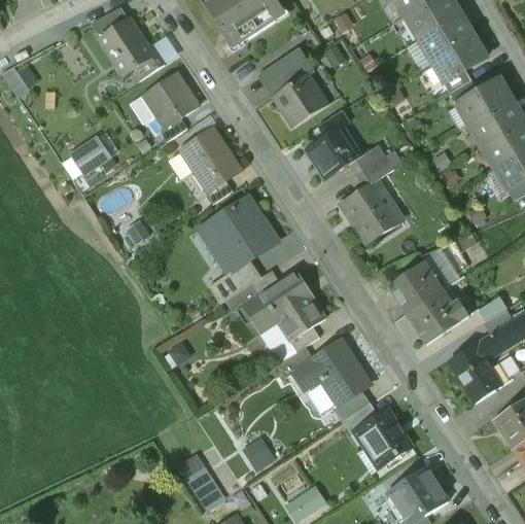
[(208,0),(202,4),(226,42),(224,43),(230,51),(241,44),(240,41),(274,20),(270,14),(280,8),(274,0),(208,0)]
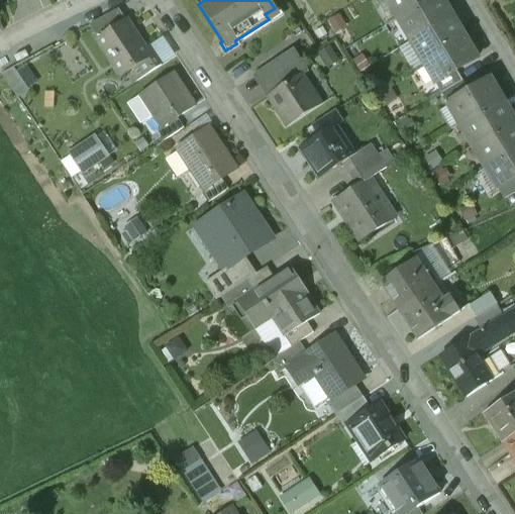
[(386,0),(396,16),(422,0),(386,0)]
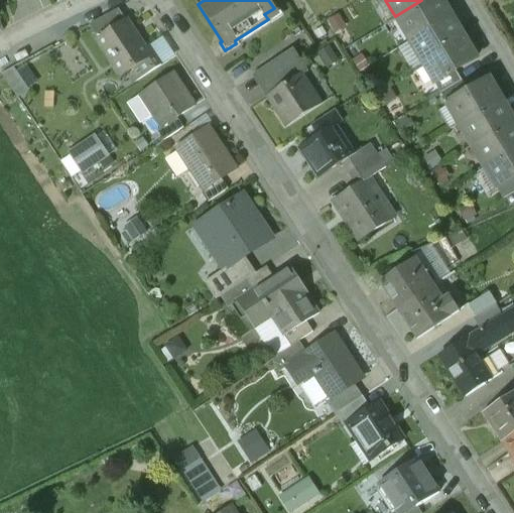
[(421,0),(395,16),(408,38),(450,13),(441,0),(421,0)]
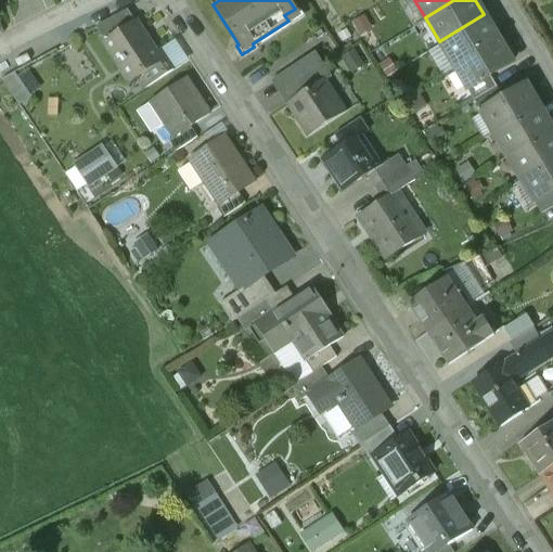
[(152,50),(132,20),(131,20),(124,8),(94,26),(103,39),(102,39),(128,80),(132,77),(140,88),(168,69),(154,49),(152,50)]
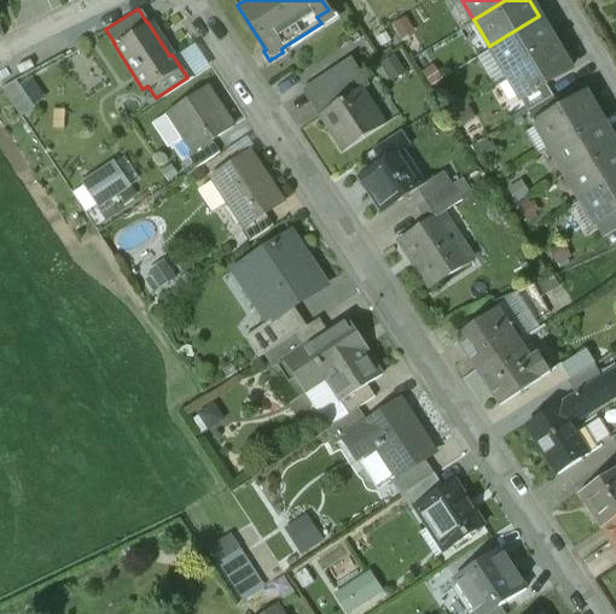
[(539,16),(489,46),(505,72),(555,42),(539,16)]
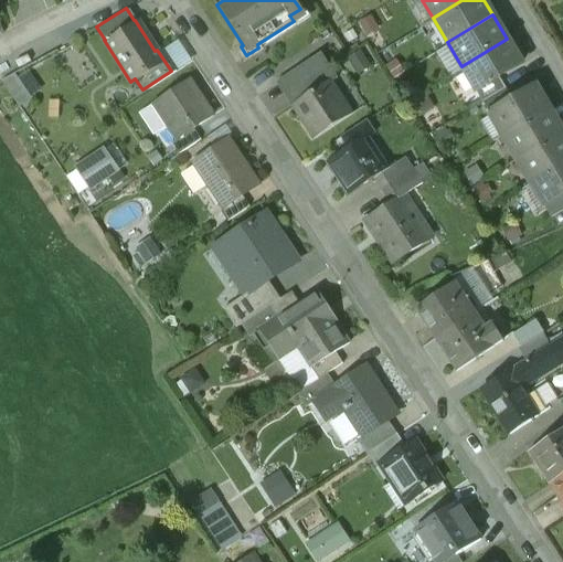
[(507,39),(461,66),(474,87),(497,74),(520,61),(507,39)]
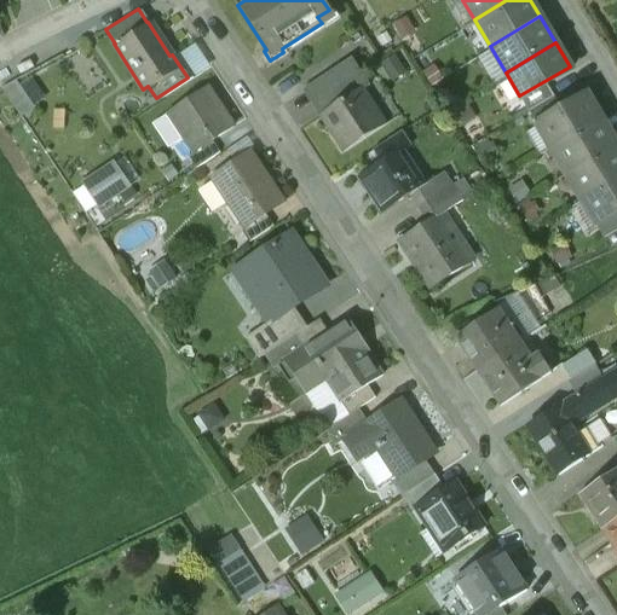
[(310,102),(358,69),(350,56),(300,87),(310,102)]
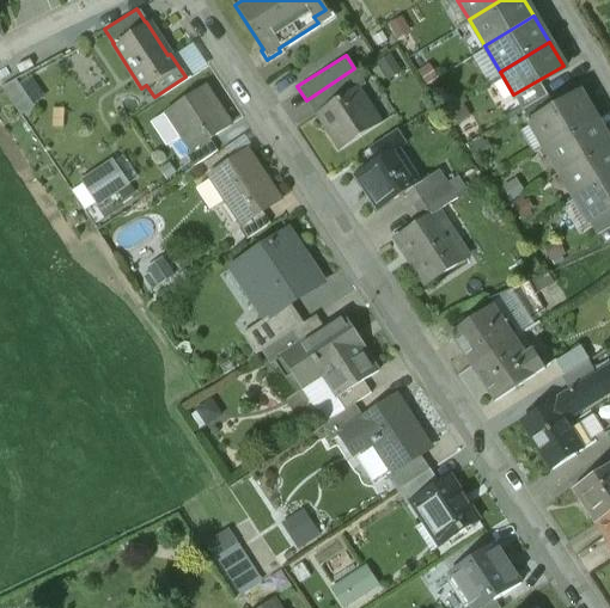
[(313,112),(354,85),(355,87),(364,83),(354,68),(306,100),(313,112)]
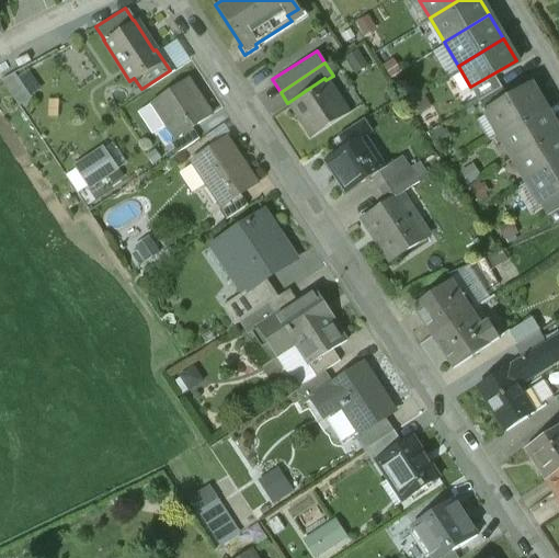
[(30,95),(13,69),(0,77),(18,104),(30,95)]
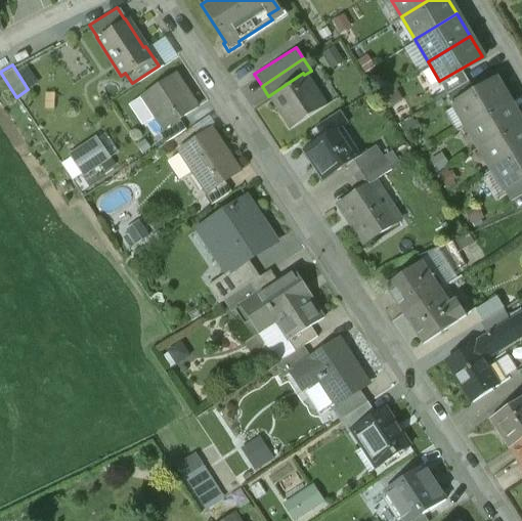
[(446,92),(467,80),(461,69),(439,81),(446,92)]
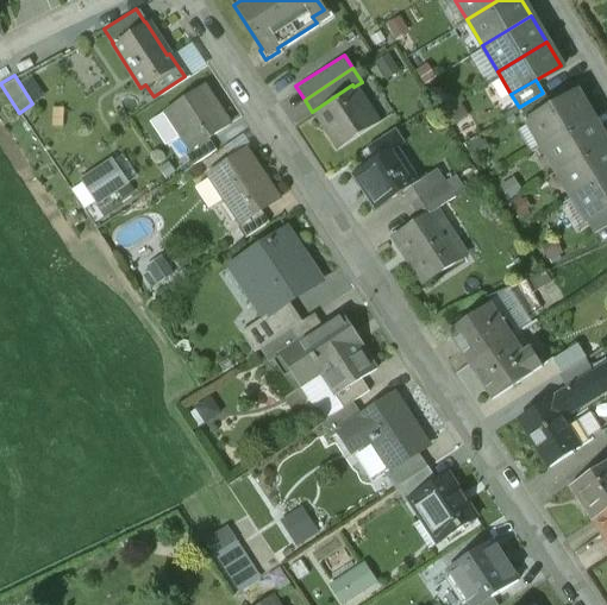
[(200,84),(163,108),(188,147),(206,136),(226,123),(200,84)]
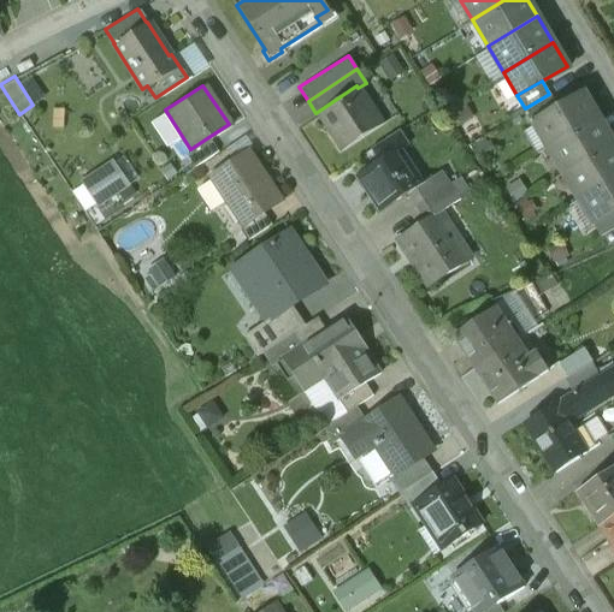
[(356,85),(316,113),(317,116),(318,113),(341,147),(338,148),(340,150),(382,122),(382,120),(379,122),(358,88),(356,85)]
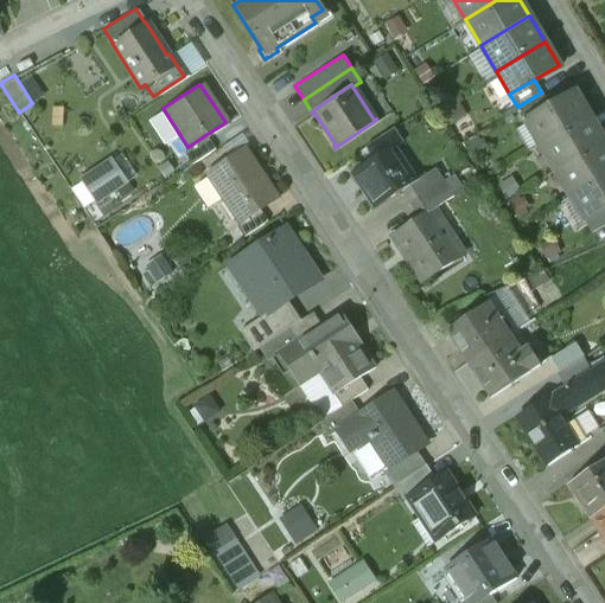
[(548,104),(524,119),(537,142),(587,114),(573,90),(548,104)]
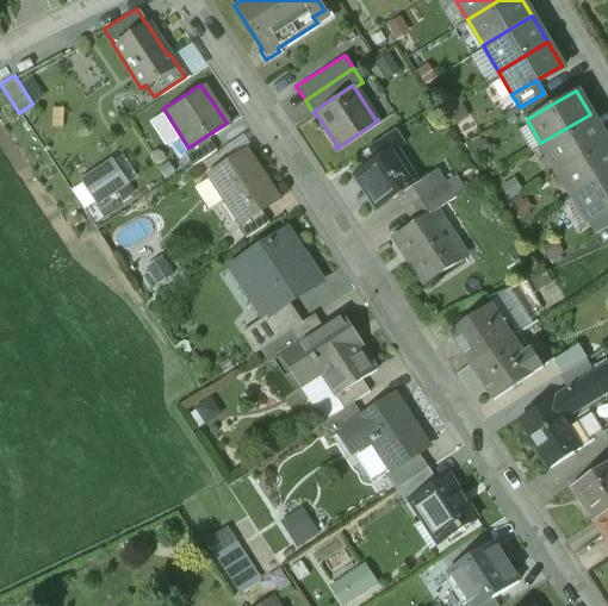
[(520,107),(527,119),(551,105),(544,93),(520,107)]
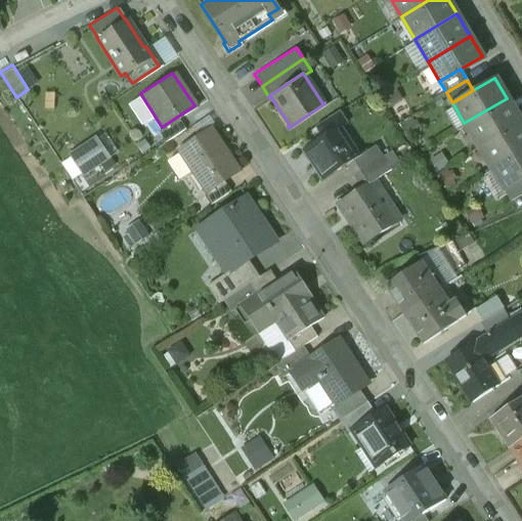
[(507,98),(464,123),(477,145),(520,121),(507,98)]
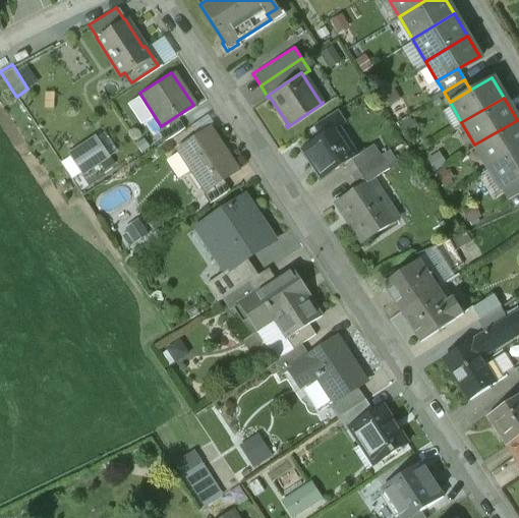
[(319,134),(343,119),(336,109),(312,124),(319,134)]
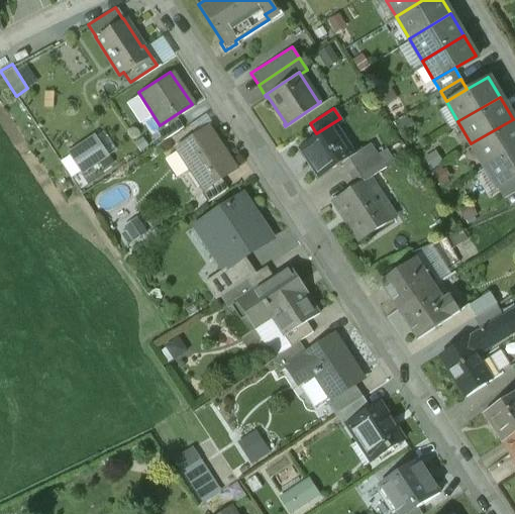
[(175,115),(160,125),(153,129),(161,139),(182,126),(175,115)]
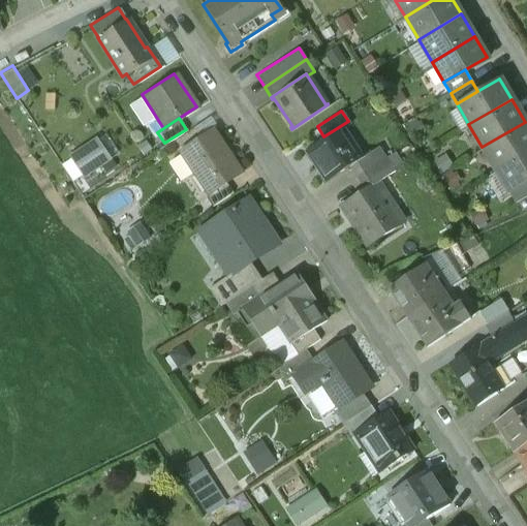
[(323,136),(305,149),(326,181),(350,163),(369,152),(367,150),(357,156),(339,129),(349,123),(348,121),(323,136)]
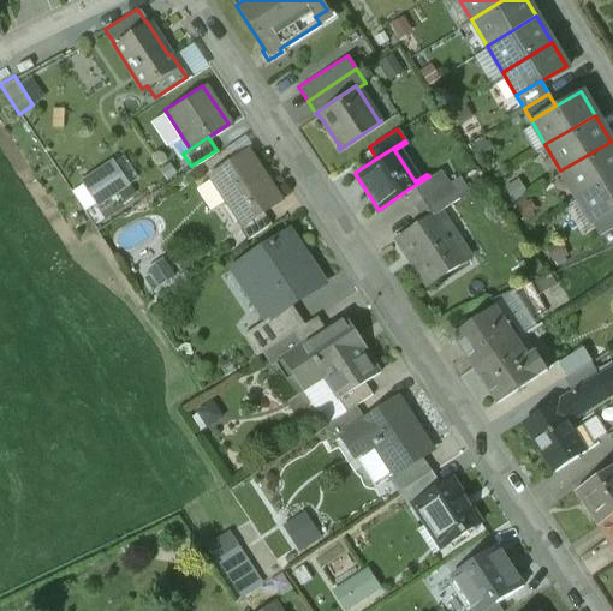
[(612,145),(611,142),(560,171),(577,197),(612,174),(612,145)]
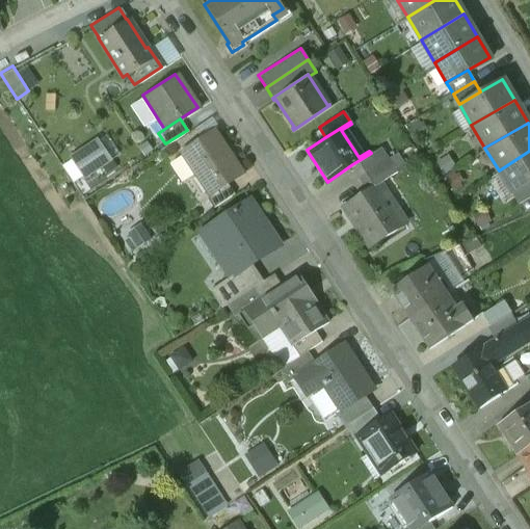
[(240,172),(212,129),(181,150),(209,192),(227,181),(240,172)]
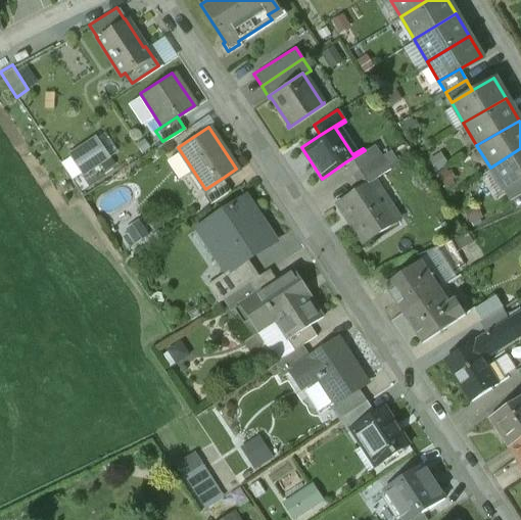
[(66,152),(82,175),(108,156),(93,134),(66,152)]
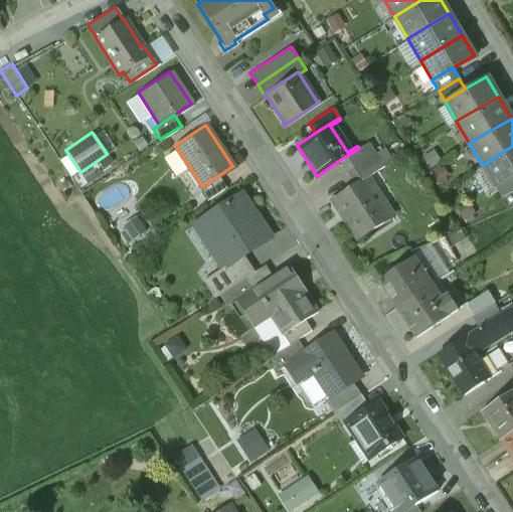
[(368,142),(359,148),(341,159),(348,169),(374,152),(368,142)]
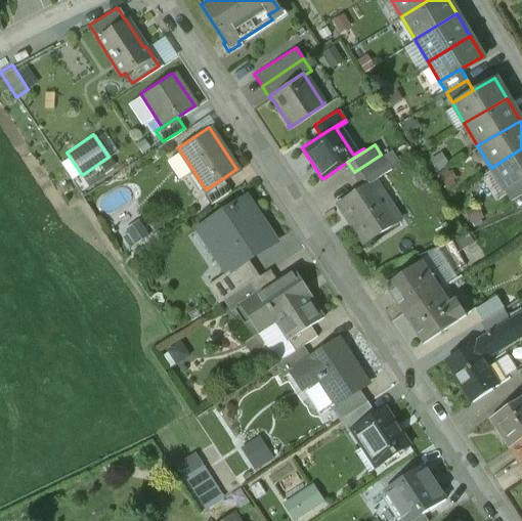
[(521,148),(491,168),(503,188),(521,176),(521,148)]
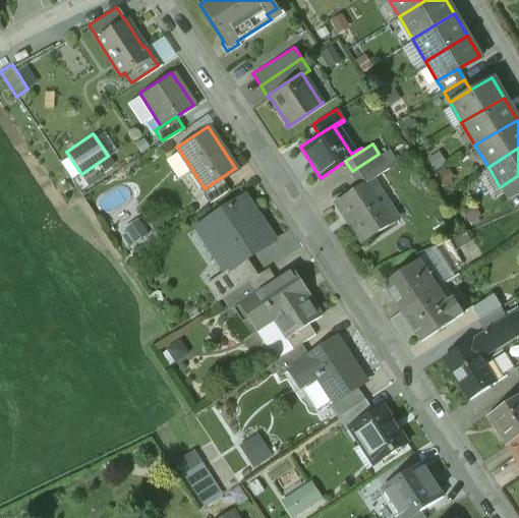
[(379,154),(352,171),(360,183),(370,177),(371,178),(388,167),(379,154)]
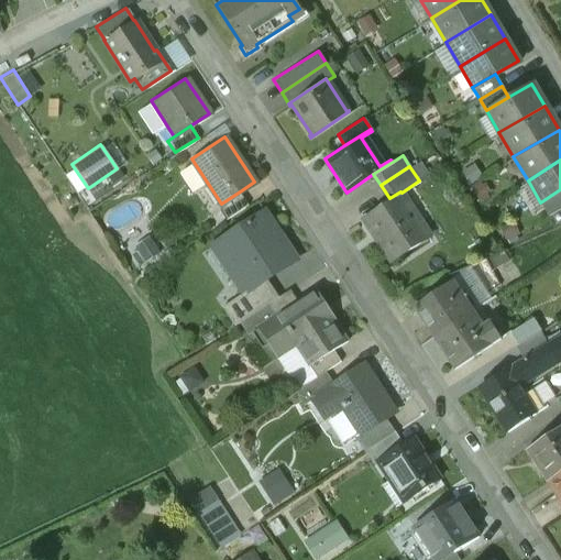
[(560,189),(540,202),(548,213),(560,206),(560,189)]
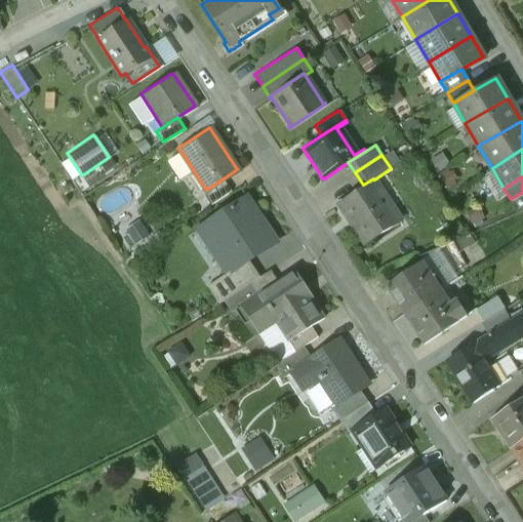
[(224,178),(206,190),(202,193),(209,203),(231,190),(224,178)]
